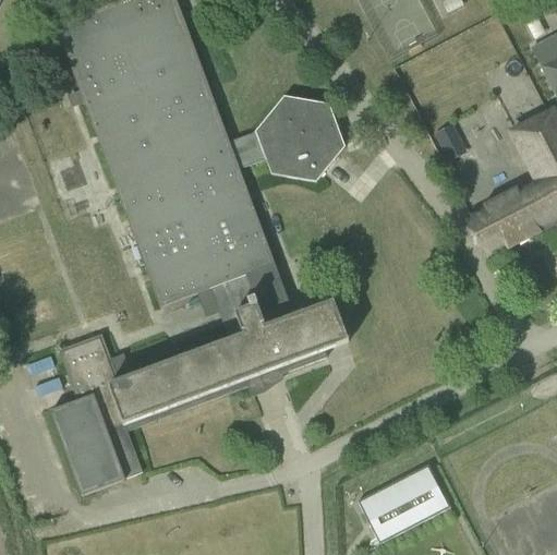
[(230,141),(177,0),(121,0),(56,25),(160,306),(210,288),(228,336),(118,376),(103,334),(59,350),(77,400),(50,411),(82,496),(126,480),(125,479),(143,472),(125,425),(350,341),(335,301),(295,316),(240,169),(266,159),(271,173),(317,181),(346,146),(330,104),(286,96),(256,131),(230,141)]
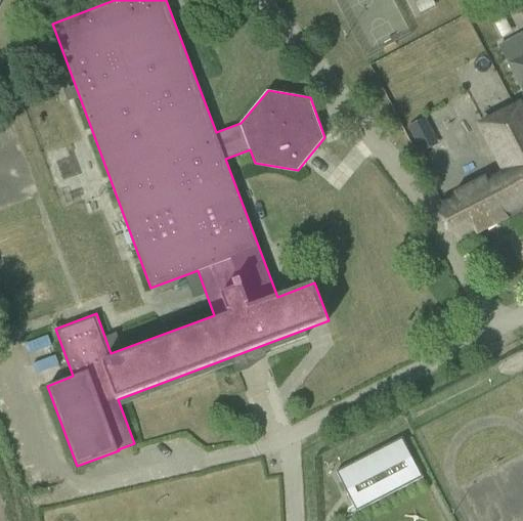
[(522,91),(522,34),(499,46),(522,91)]
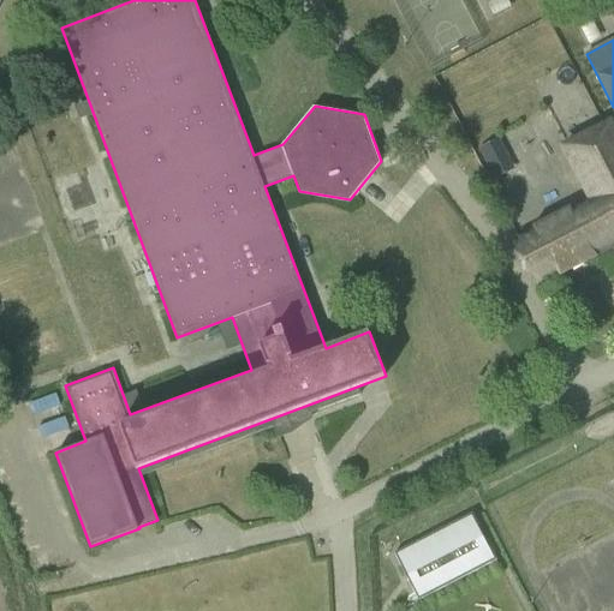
[(613,130),(610,124),(564,148),(590,198),(518,237),(542,283),(613,247),(613,130)]
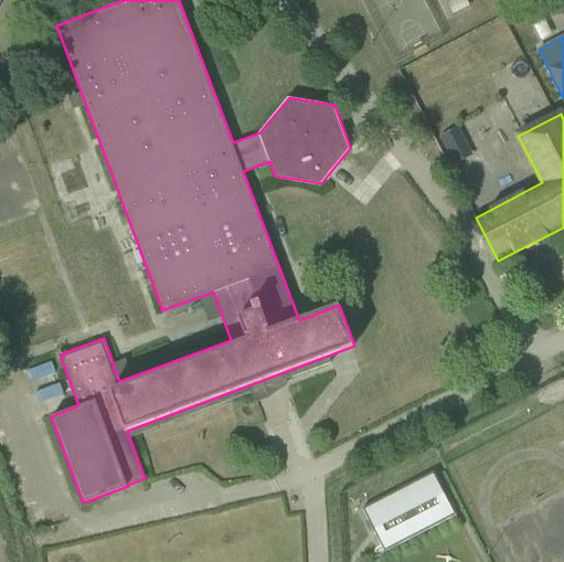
[(454,163),(472,154),(459,126),(440,136),(454,163)]
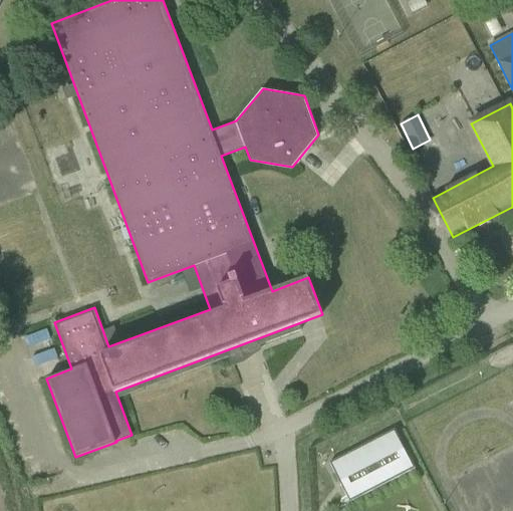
[(60,350),(43,353),(46,372),(63,369),(60,350)]
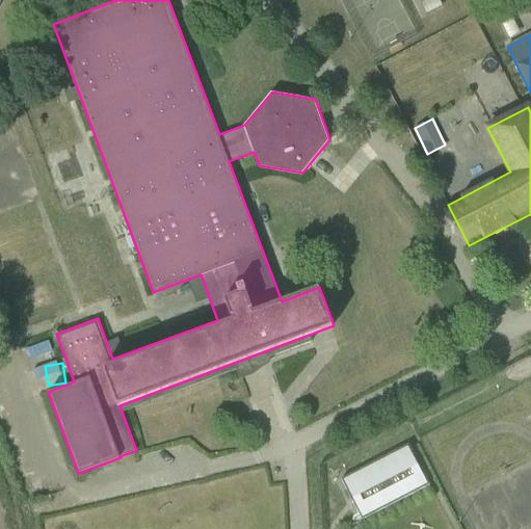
[(409,443),(342,477),(363,518),(430,483),(409,443)]
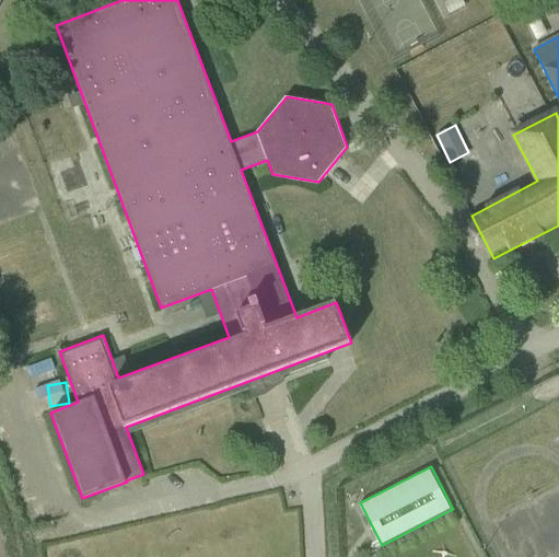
All buildings are outlined.
